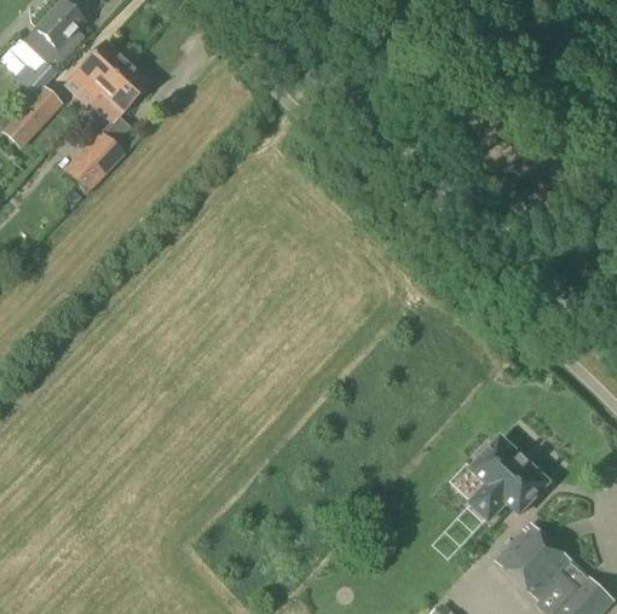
[(64,1),(63,0),(61,0),(36,27),(23,40),(46,62),(53,69),(85,36),(76,29),(85,21),(75,12),(76,9),(69,0),(64,1)]
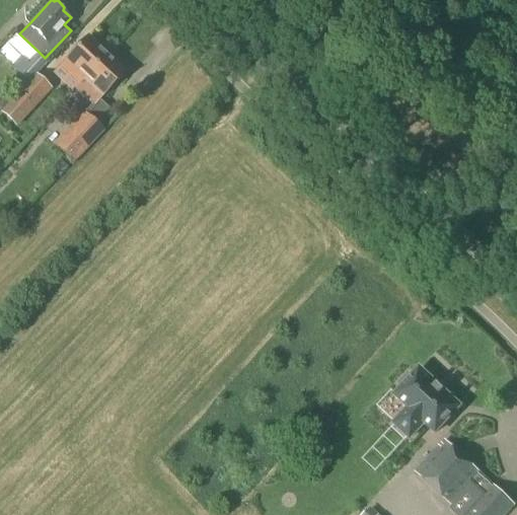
[(80,80),(106,52),(88,34),(61,63),(80,80)]
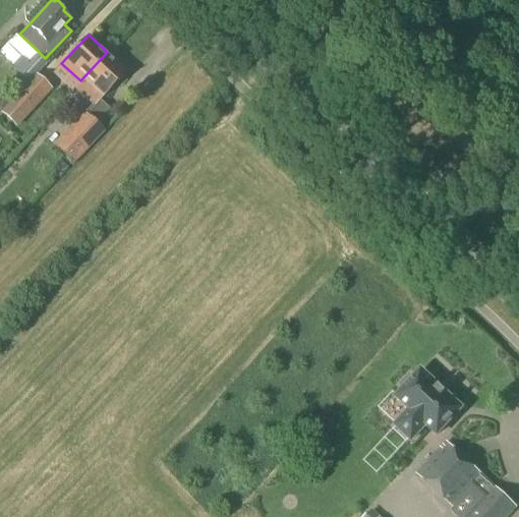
[(45,58),(39,52),(19,70),(30,79),(37,72),(47,60),(45,58)]
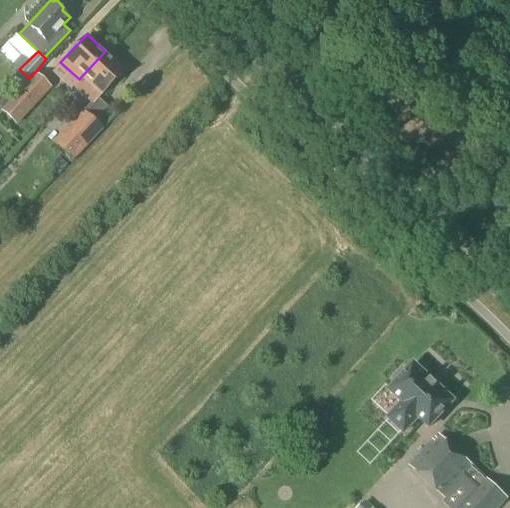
[(79,80),(75,84),(93,101),(124,68),(105,51),(79,79),(79,80)]
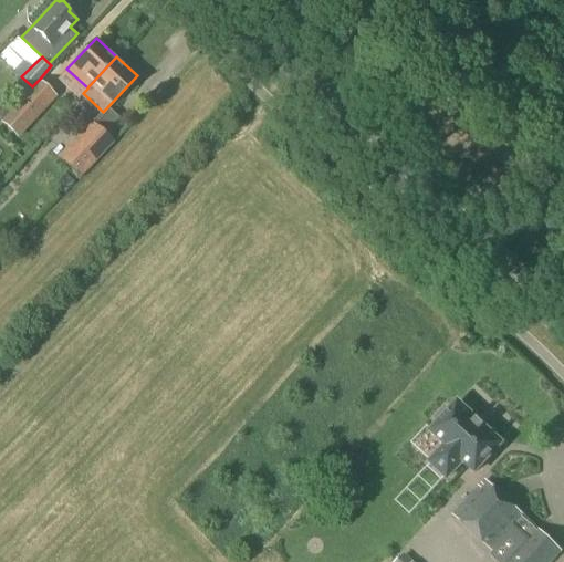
[(25,93),(12,108),(25,121),(39,105),(25,93)]
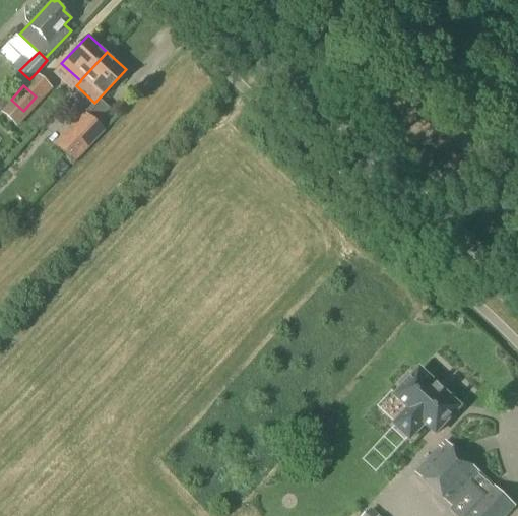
[(73,163),(106,128),(85,109),(53,143),(73,163)]
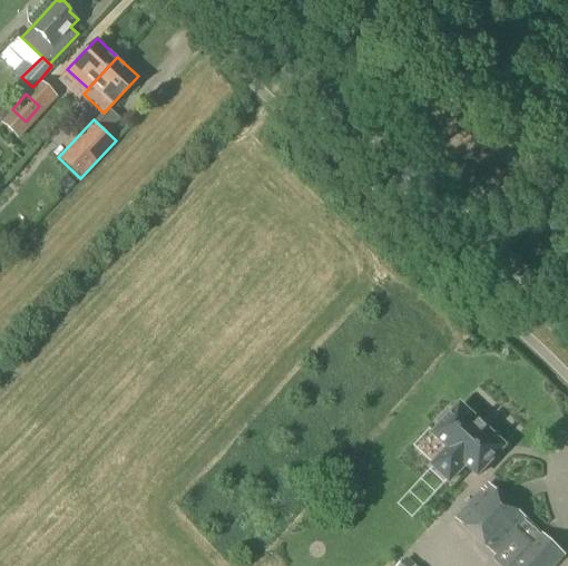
[(69,174),(58,185),(65,192),(75,181),(69,174)]
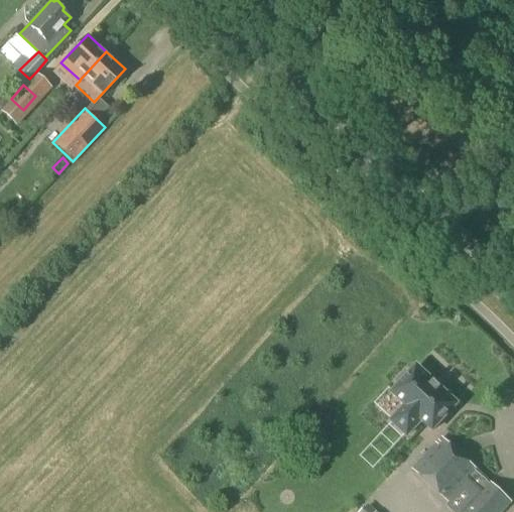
[(462,402),(418,362),(410,370),(407,368),(396,379),(399,382),(391,391),(404,403),(390,418),(409,436),(423,420),(434,431),(462,402)]
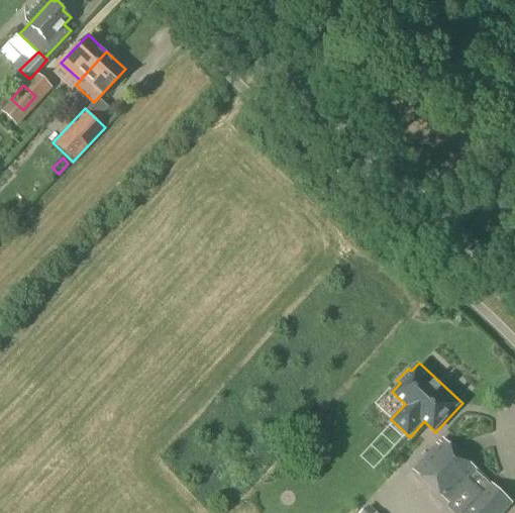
[(446,506),(454,512),(459,512),(492,480),(444,437),(414,468),(450,502),(446,506)]
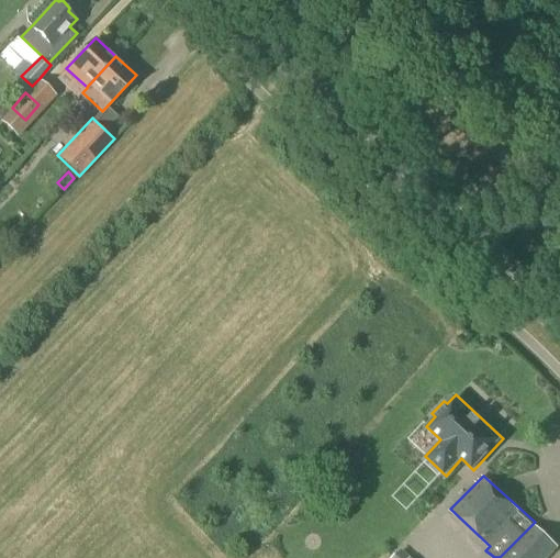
[(533,523),(500,557),(545,557),(557,546),(533,523)]
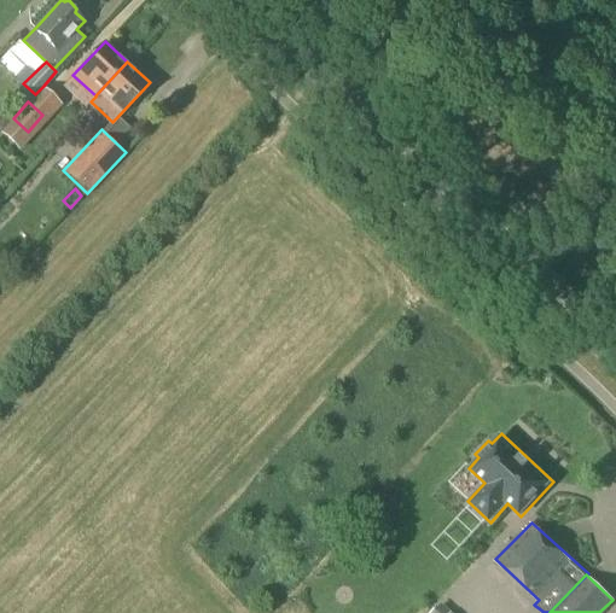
[(442,601),(431,612),(457,612),(443,600),(442,601)]
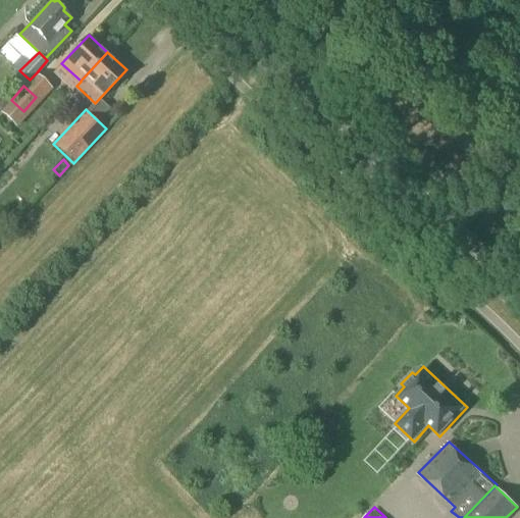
All buildings are outlined.
